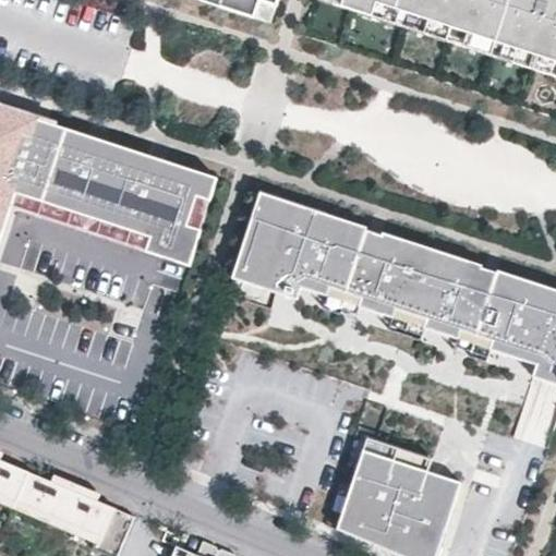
[(208,0),(254,14),(258,0),(263,0),(276,3),(277,0),(208,0)]
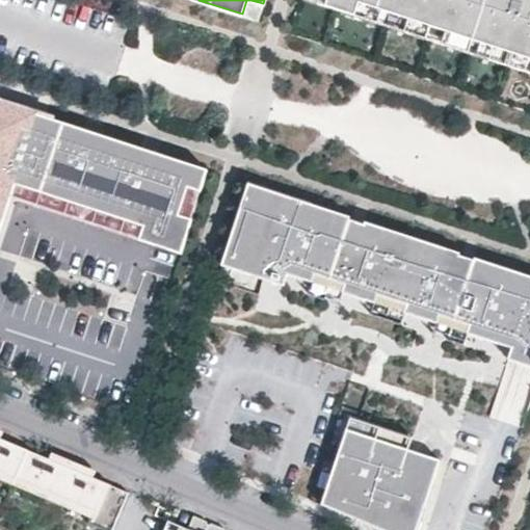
[(258,19),(263,3),(250,0),(246,0),(242,14),(258,19)]
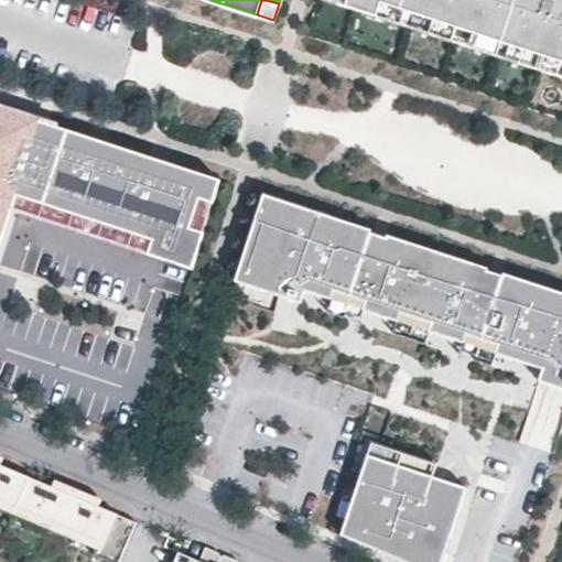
[(344,0),(343,6),(375,15),(378,2),(402,10),(431,20),(454,28),(466,31),(476,34),(499,42),(522,50),(543,56),(561,62),(561,0),(344,0)]
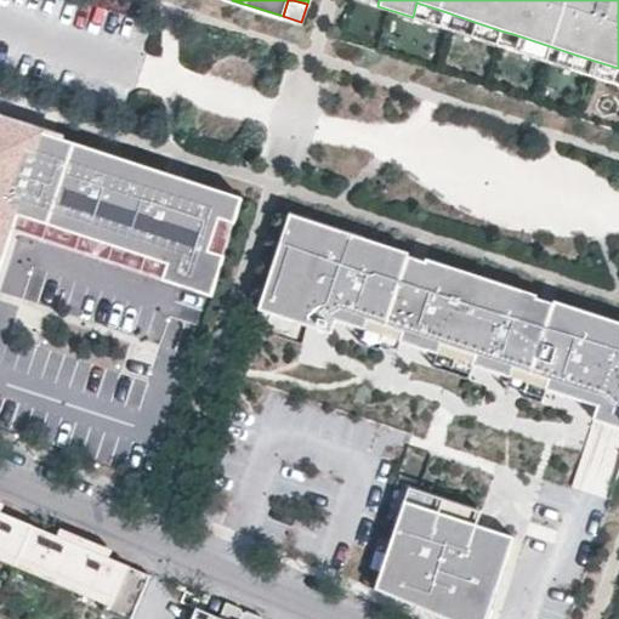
[(443,11),(416,3),(413,17),(438,26),(443,11)]
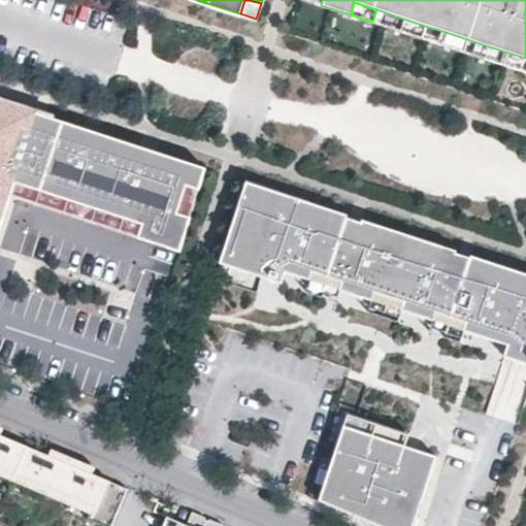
[(403,19),(376,9),(372,22),(399,31),(403,19)]
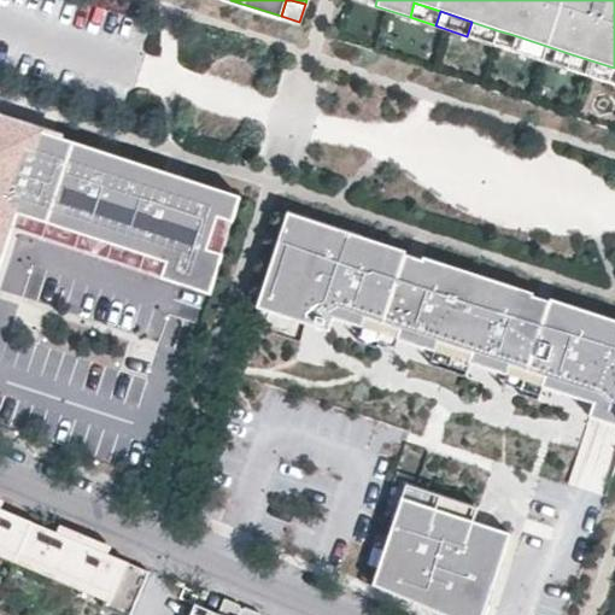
[(492,45),(497,30),(472,22),(467,36),(492,45)]
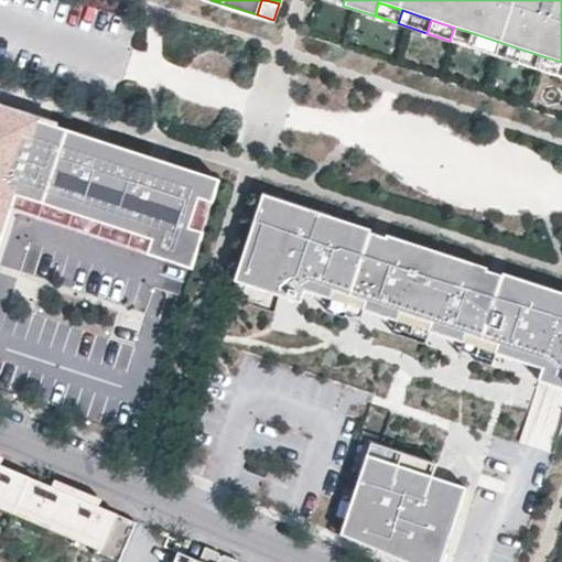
[(472,47),(476,34),(466,31),(462,44),(472,47)]
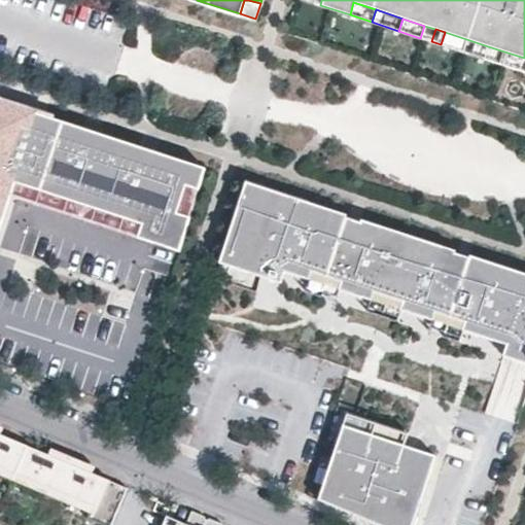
[(462,51),(466,39),(445,32),(441,44),(462,51)]
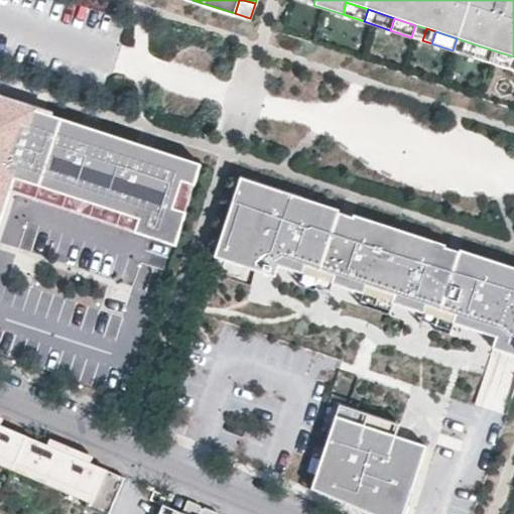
[(474,57),(478,45),(457,38),(453,50),(474,57)]
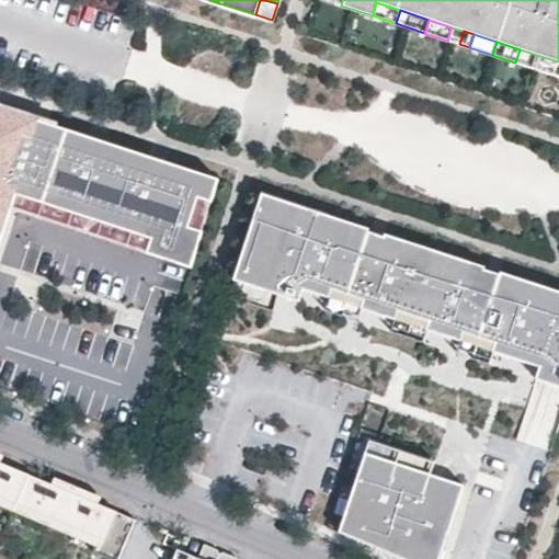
[(536,69),(540,56),(520,49),(515,63),(536,69)]
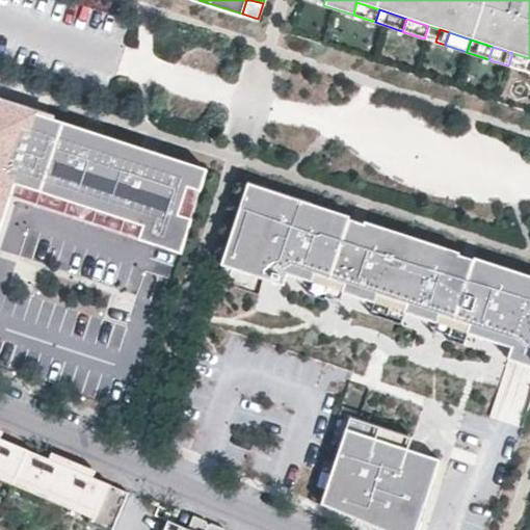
[(529,73),(529,58),(512,53),(508,65),(529,73)]
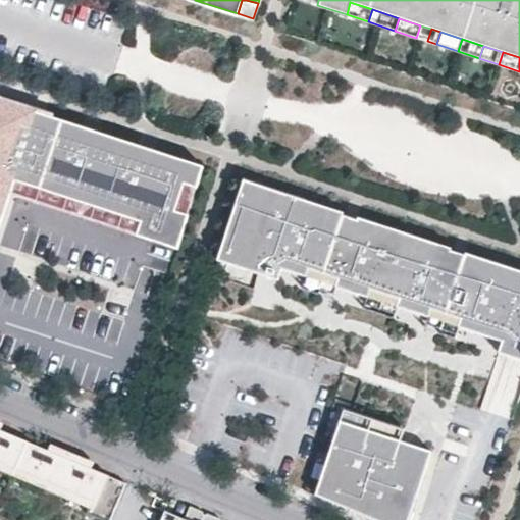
[(0,97),(35,108),(37,101),(0,90),(0,97)]
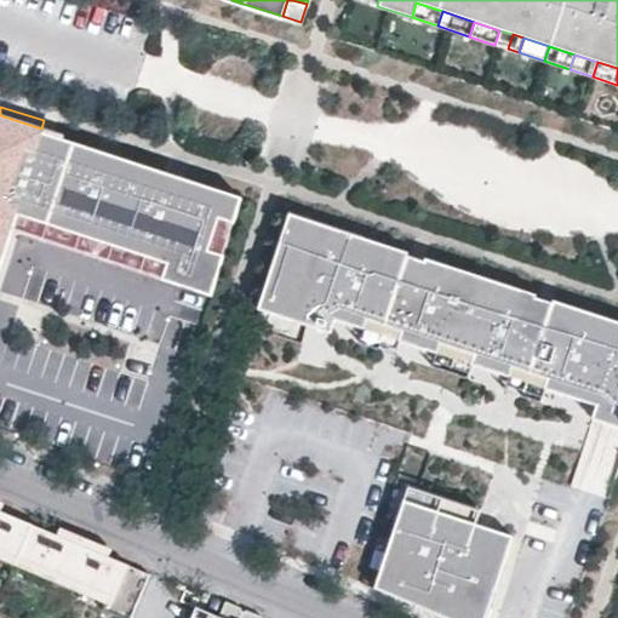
[(0,258),(10,229),(21,192),(44,198),(47,187),(56,189),(70,144),(39,133),(41,129),(0,115),(0,258)]
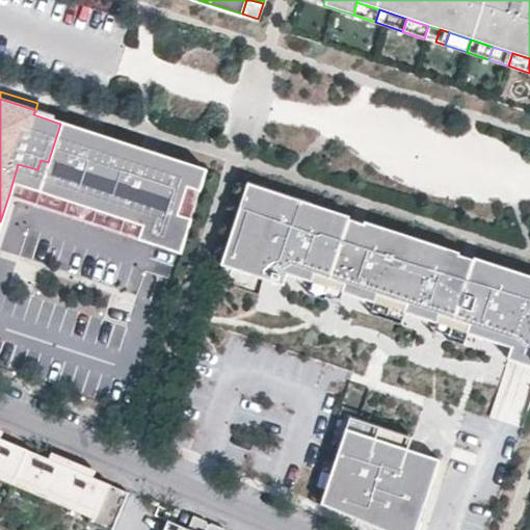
[(207,166),(35,110),(33,114),(60,124),(126,146),(205,171),(207,166)]
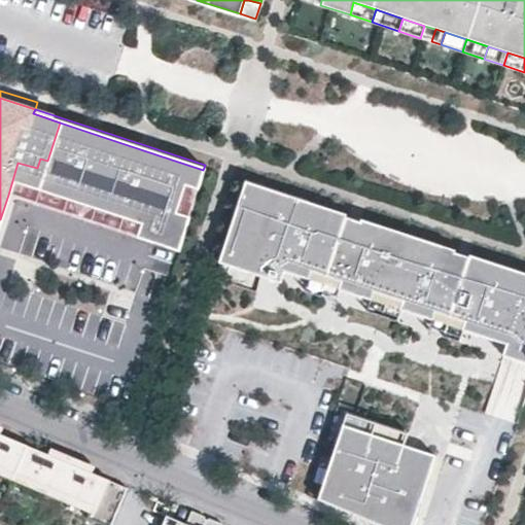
[(112,181),(125,144),(60,123),(47,161),(56,164),(53,173),(97,186),(100,177),(112,181)]
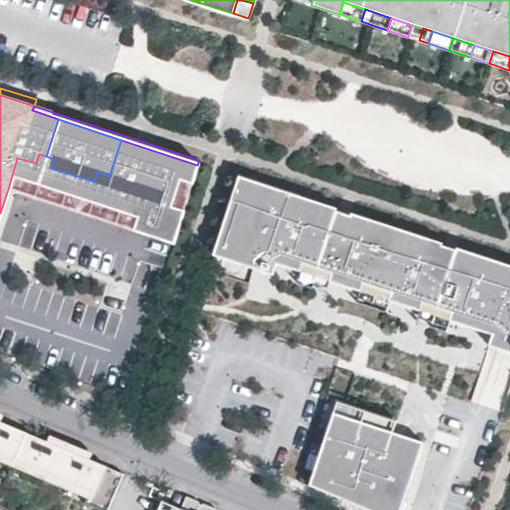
[(174,241),(197,165),(121,140),(109,176),(106,185),(110,186),(100,218),(174,241)]
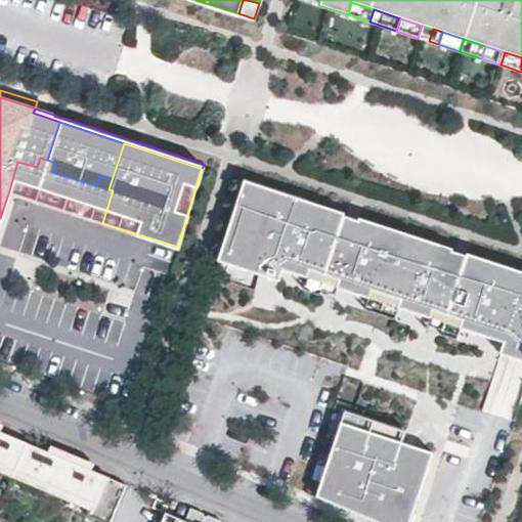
[(109,189),(112,180),(99,176),(96,185),(52,172),(55,163),(47,160),(40,158),(37,167),(17,162),(8,193),(102,223),(113,190),(109,189)]
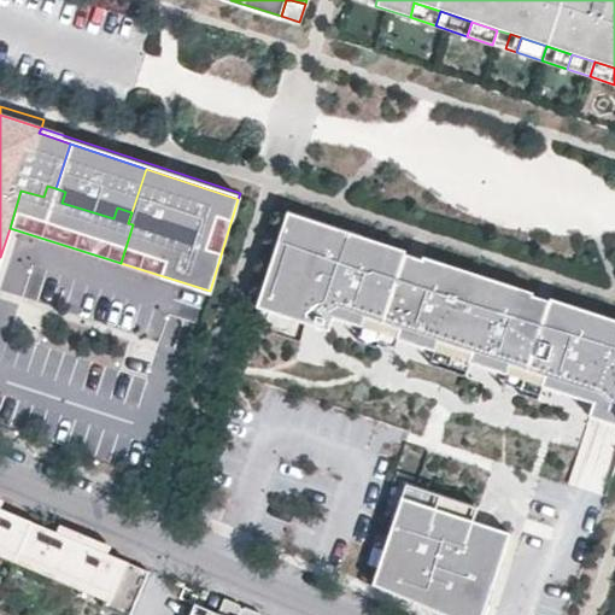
[(298,230),(303,217),(285,211),(281,224),(298,230)]
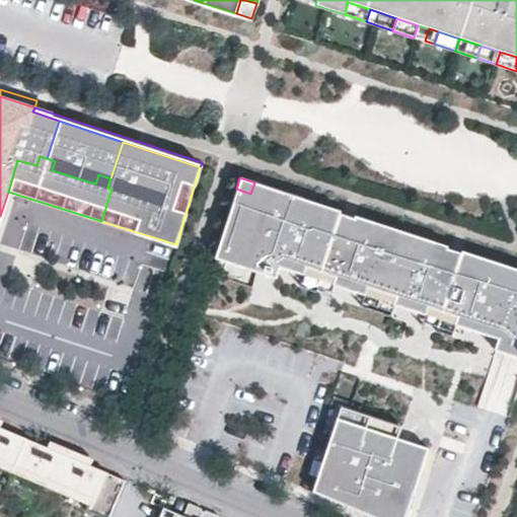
[(339,213),(340,210),(254,182),(250,194),(236,189),(215,257),(256,272),(267,242),(279,246),(273,265),(275,266),(301,274),(304,266),(319,271),(339,213)]
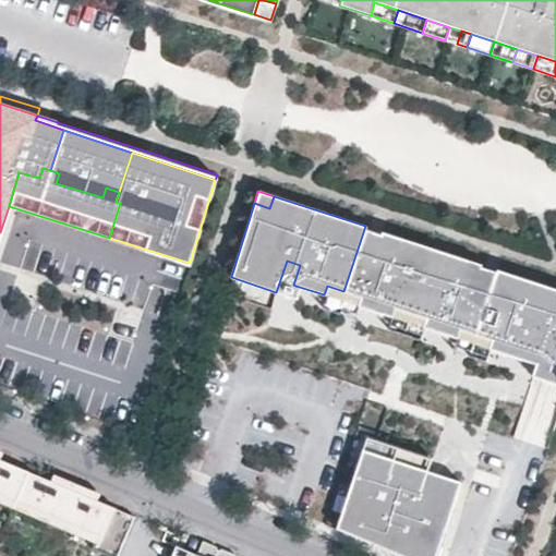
[(355,305),(379,233),(364,229),(343,291),(337,312),(352,317),(355,305)]
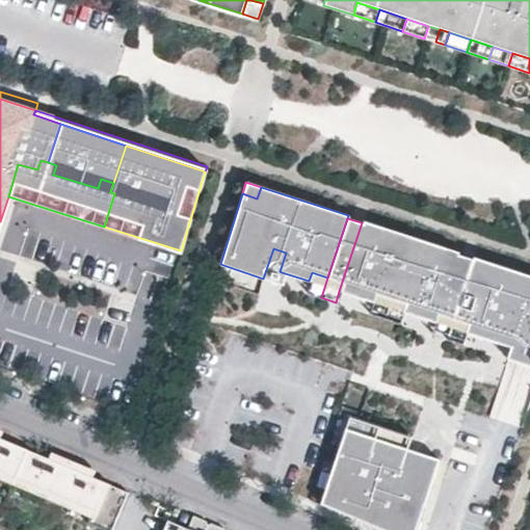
[(389,298),(409,236),(362,220),(362,222),(339,291),(372,301),(375,293),(389,298)]
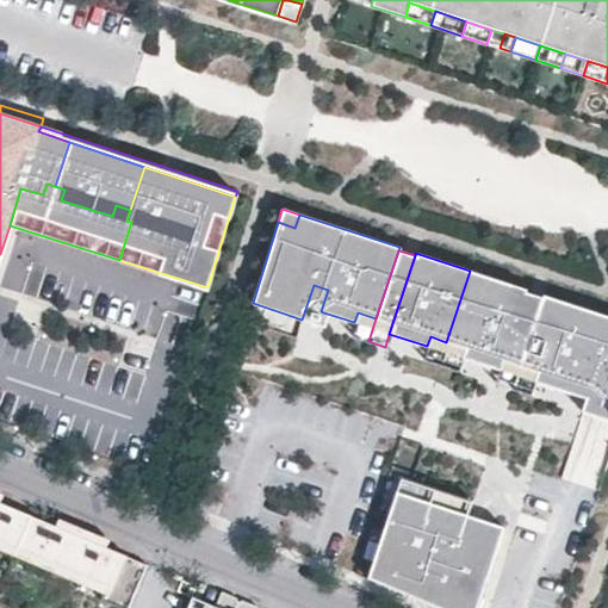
[(498,370),(523,291),(525,289),(470,271),(446,342),(463,347),(459,357),(498,370)]
